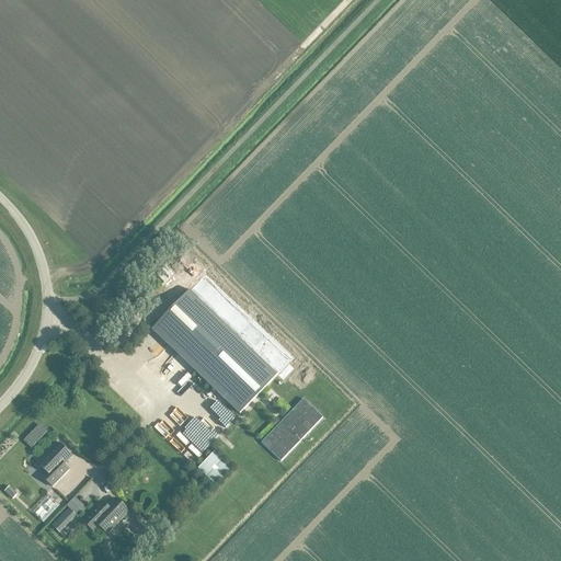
[(241,415),(278,376),(191,290),(152,330),(241,415)]
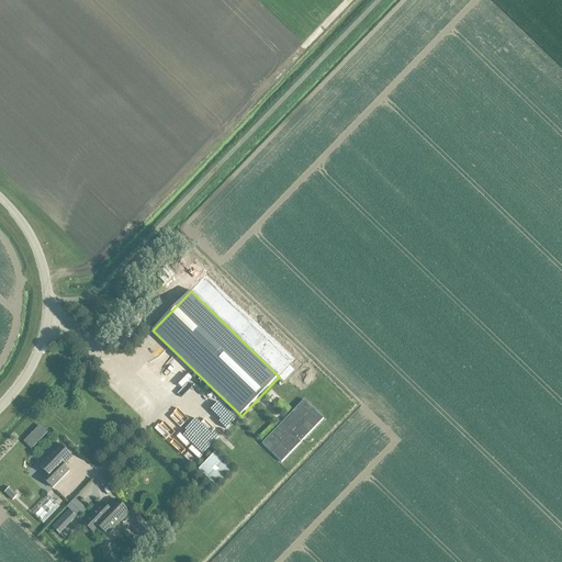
[(148,336),(142,340),(152,352),(158,347),(148,336)]
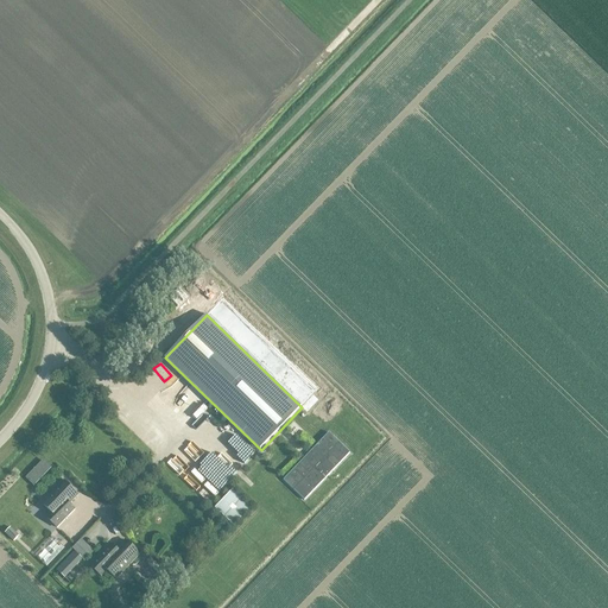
[(298,462),(322,486),(343,475),(352,455),(328,431),(298,462)]
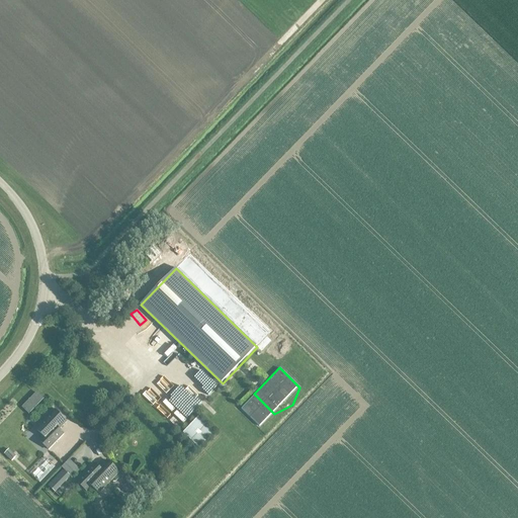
[(185,420),(216,389),(199,373),(189,383),(188,382),(183,387),(181,385),(166,402),(185,420)]
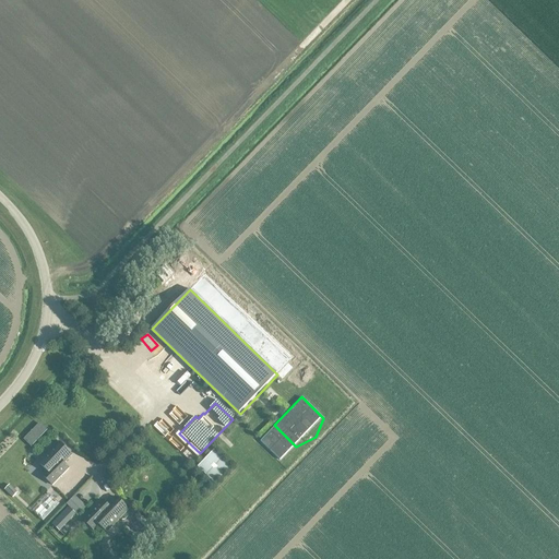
[(31,448),(47,431),(39,424),(23,440),(31,448)]
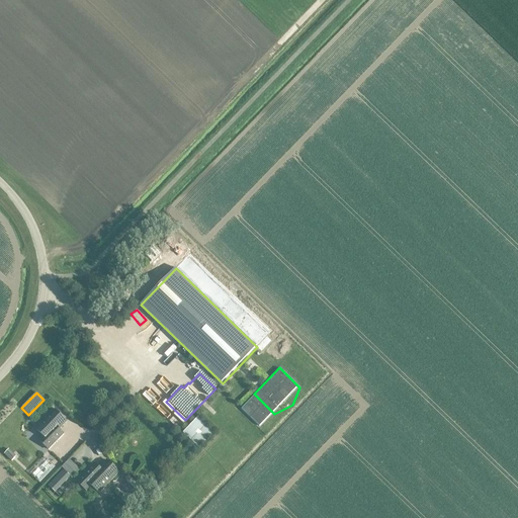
[(218,396),(201,412),(207,417),(223,401),(218,396)]
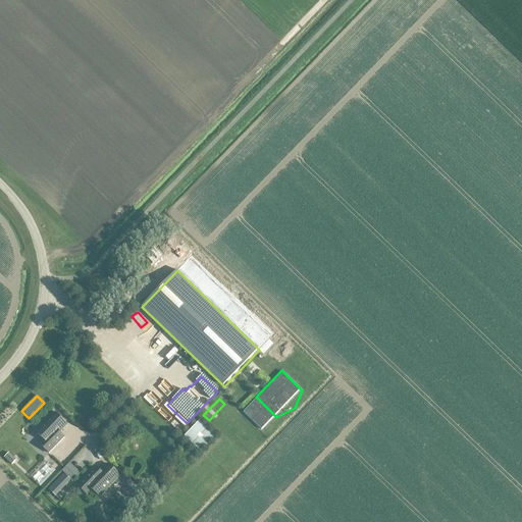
[(239,417),(247,409),(242,405),(235,414),(239,417)]
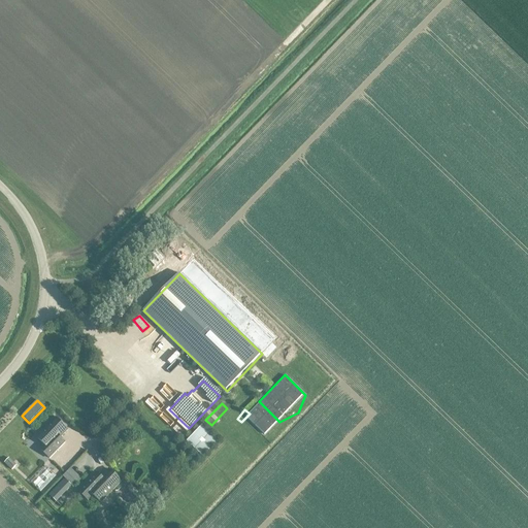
[(40,450),(50,459),(65,442),(60,438),(67,430),(56,419),(37,437),(44,444),(40,450)]
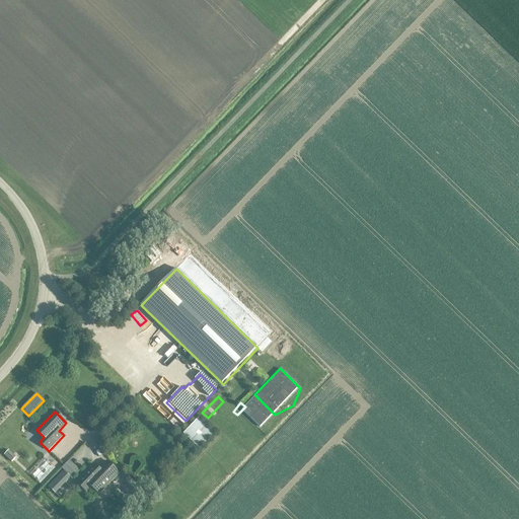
[(214,435),(203,425),(191,437),(186,431),(181,436),(198,451),(214,435)]
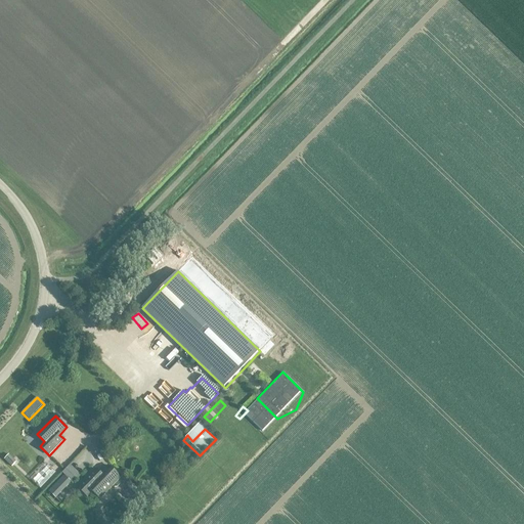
[(16,462),(9,454),(4,460),(12,467),(16,462)]
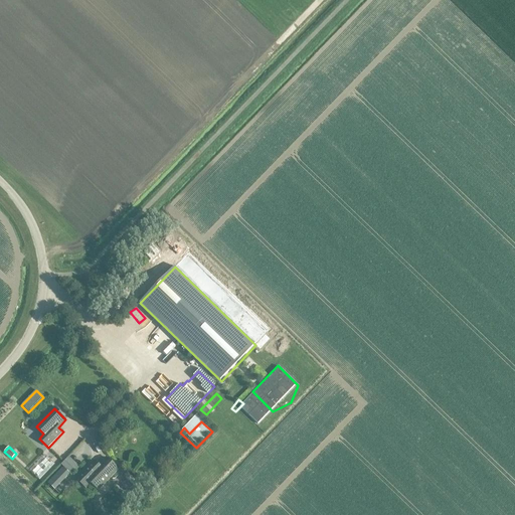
[(38,481),(54,464),(45,457),(30,473),(38,481)]
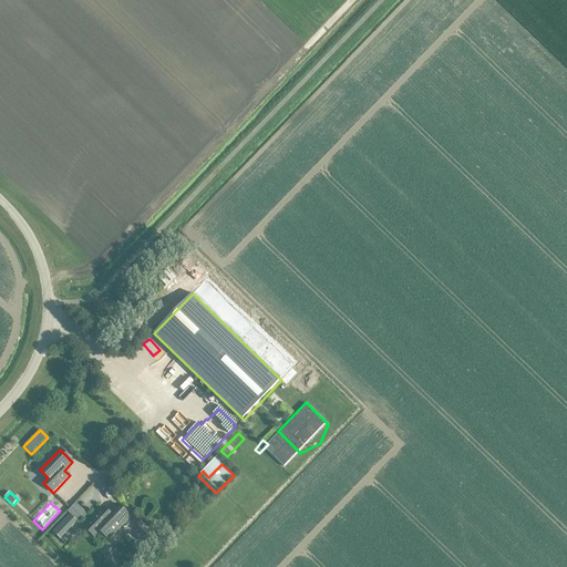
[(84,528),(94,538),(100,532),(109,539),(122,525),(124,527),(126,527),(130,524),(130,521),(129,518),(130,517),(117,505),(109,513),(103,507),(84,528)]
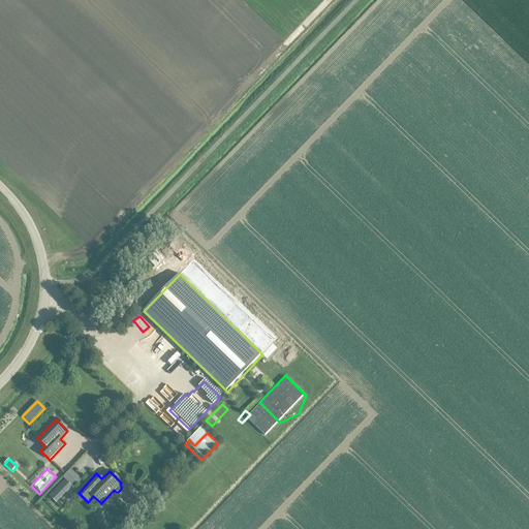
[(65,480),(50,497),(56,503),(71,487),(65,480)]
